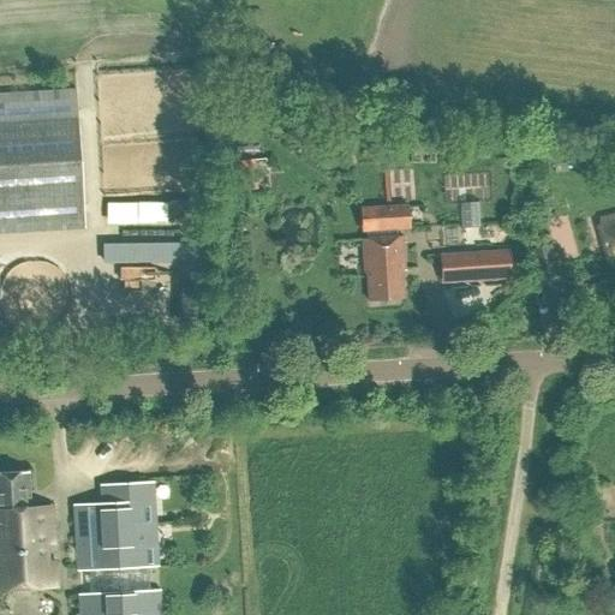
[(75,89),(0,93),(0,234),(84,230),(75,89)]
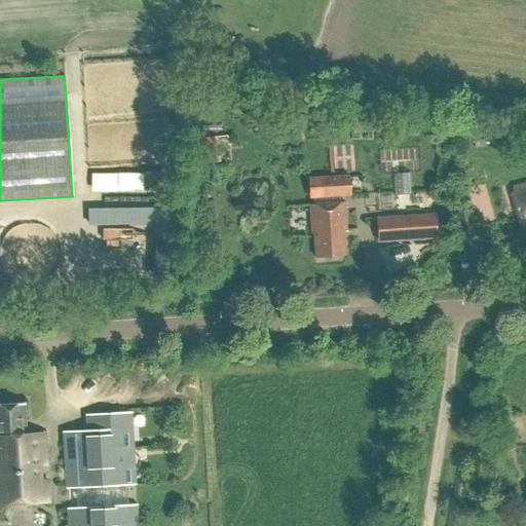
[(218,147),(202,149),(203,162),(219,160),(218,147)]
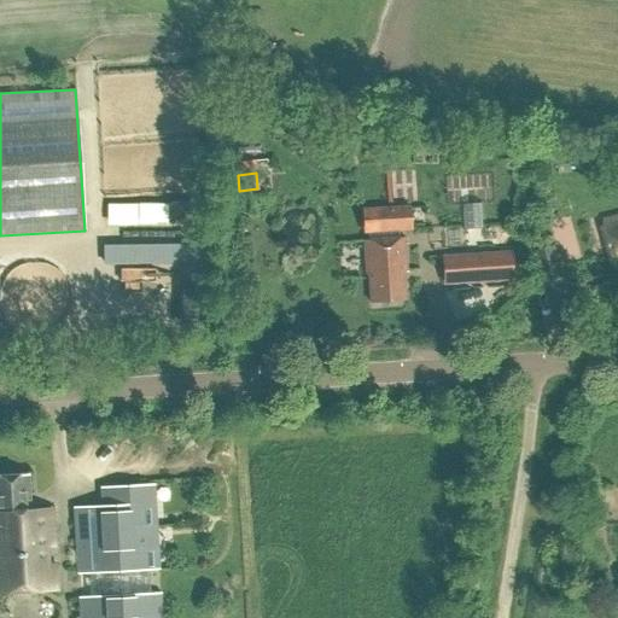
[(414,175),(384,175),(385,200),(415,199),(414,175)]
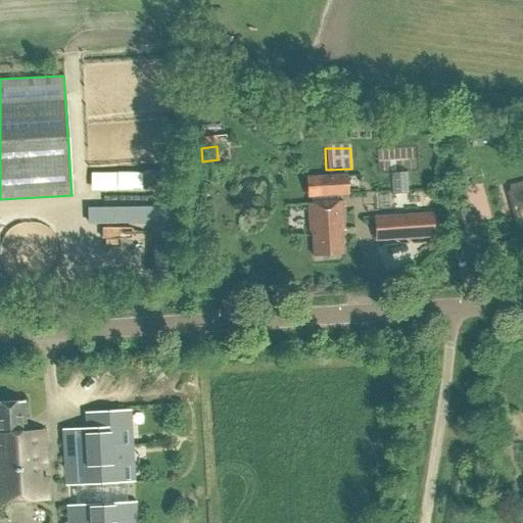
[(305,176),(306,197),(342,194),(340,173),(305,176)]
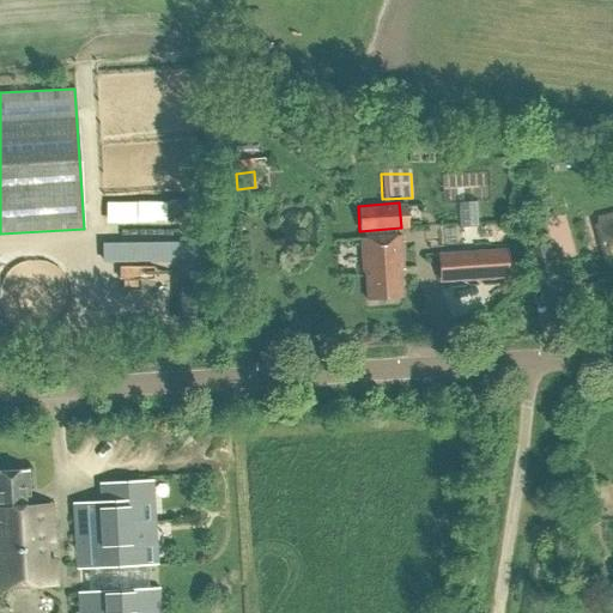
[(612,266),(612,216),(598,220),(611,267),(612,266)]
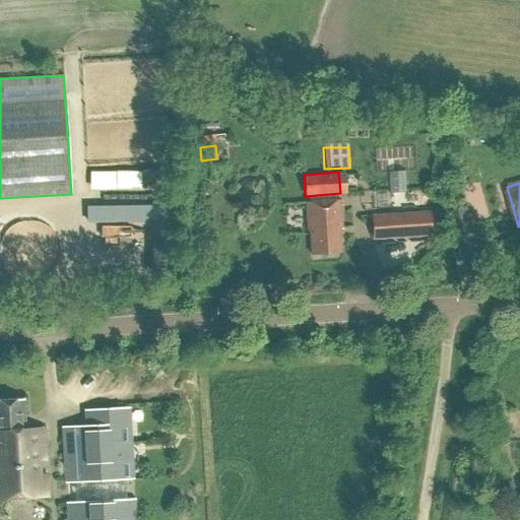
[(338,229),(341,229),(339,201),(304,204),(306,229),(308,229),(310,255),(340,252),(338,229)]
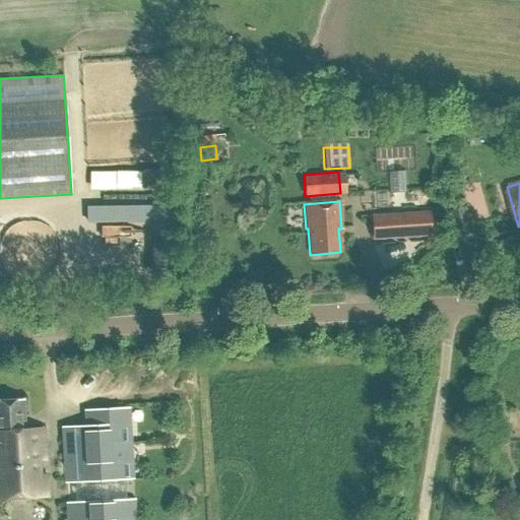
[(452,212),(461,245),(476,241),(467,208),(452,212)]
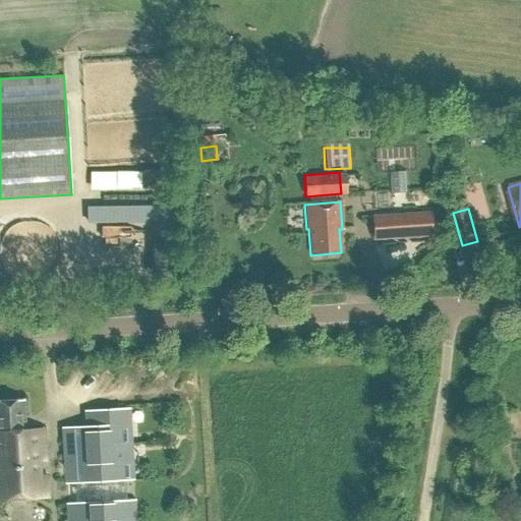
[(0,499),(44,497),(47,497),(46,474),(43,475),(36,475),(36,460),(42,460),(46,459),(44,427),(40,427),(21,428),(20,400),(0,400),(0,499)]
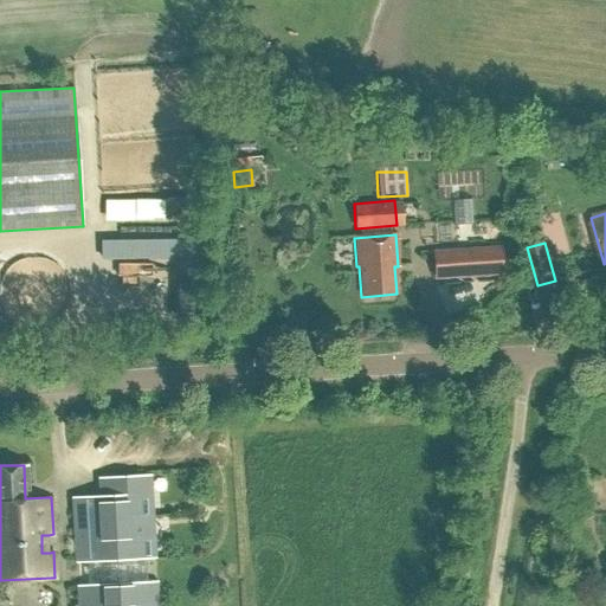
[(100,496),(71,497),(76,563),(86,562),(88,585),(77,586),(77,605),(158,605),(156,581),(146,582),(144,560),(155,559),(155,558),(144,558),(143,540),(154,539),(153,514),(150,514),(140,514),(139,500),(150,498),(149,488),(150,488),(150,475),(113,477),(114,495),(100,496)]
